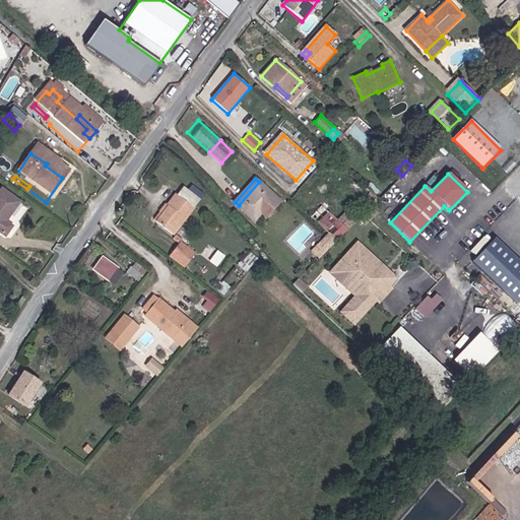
[(259,182),(239,205),(255,219),(262,212),(267,217),(280,202),(259,182)]
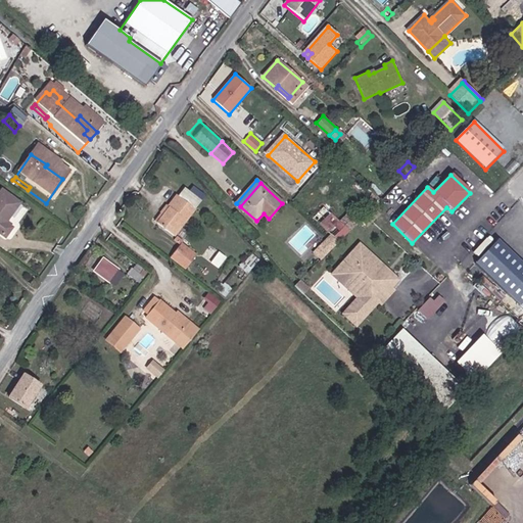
[(169,239),(187,211),(170,199),(161,210),(150,227),(169,239)]
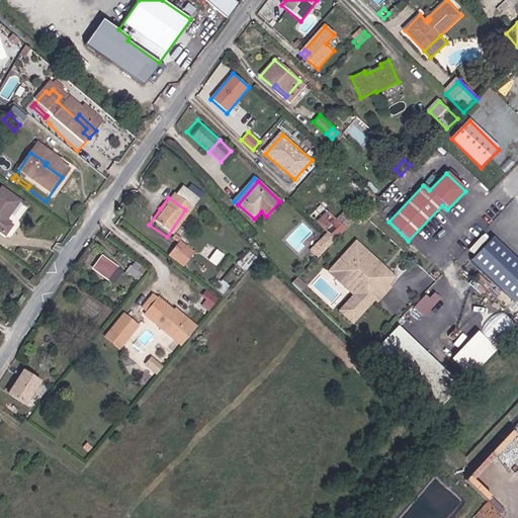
[(0,242),(6,235),(0,230),(0,228),(13,210),(0,200),(0,242)]
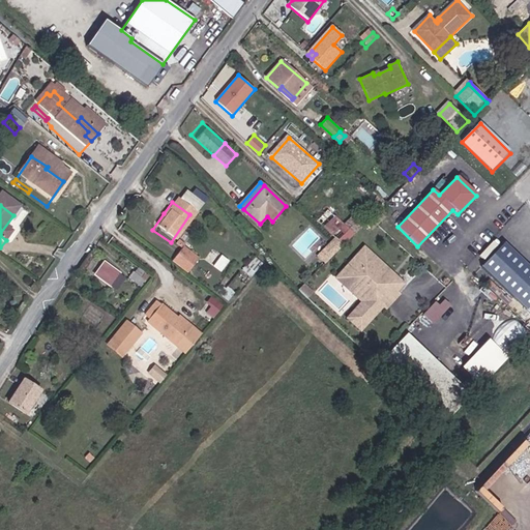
[(150,228),(152,230),(164,213),(159,210),(154,217),(156,219),(150,228)]
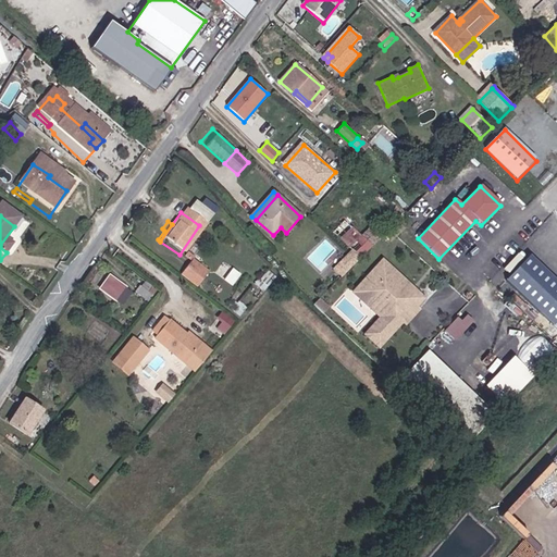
[(391,229),(397,235),(404,229),(397,222),(391,229)]
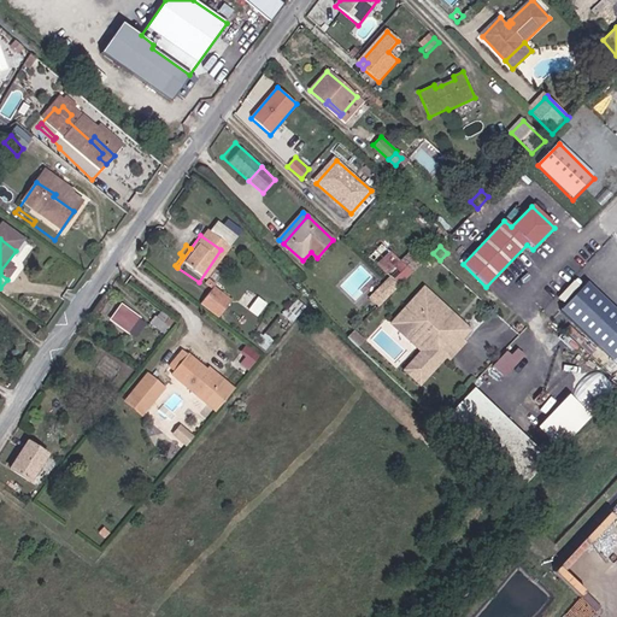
[(400,260),(412,272),(425,258),(415,247),(400,260)]
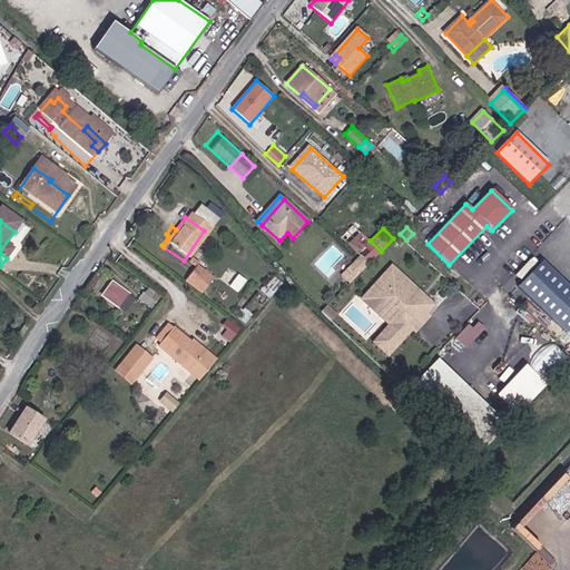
[(469,246),(473,252),(487,238),(481,233),(469,246)]
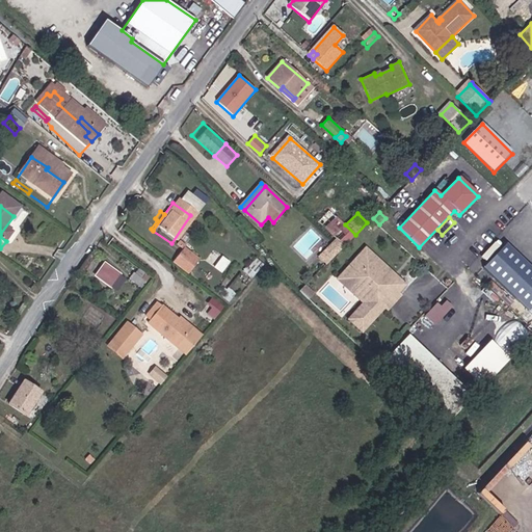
[(368,223),(374,230),(379,224),(373,218),(368,223)]
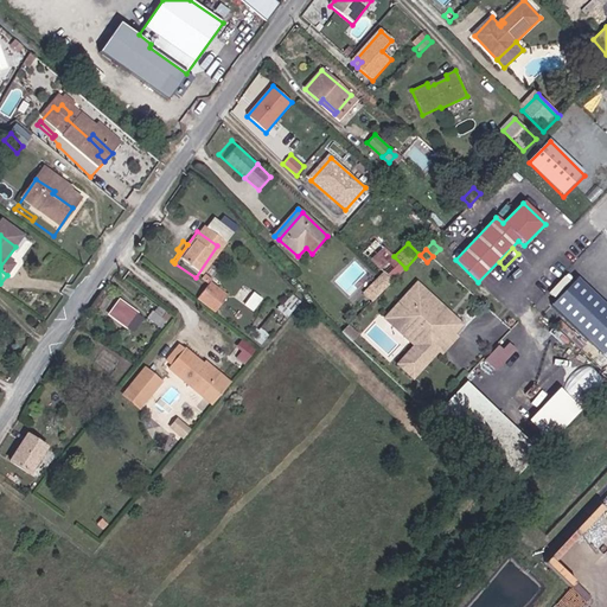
[(394,256),(382,269),(384,273),(393,280),(406,268),(394,256)]
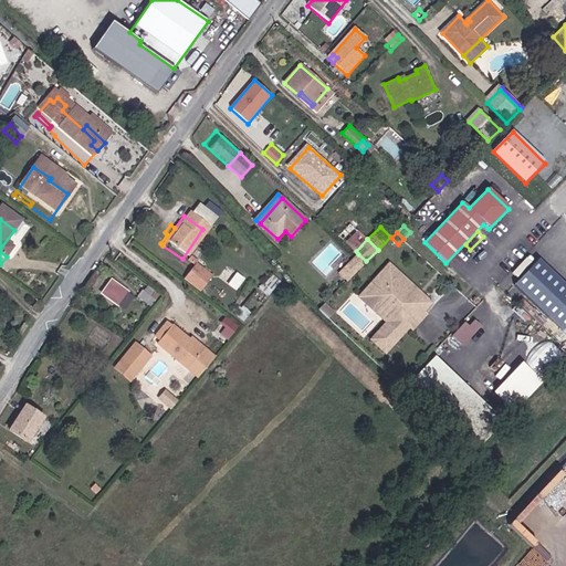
[(358,254),(353,261),(360,269),(367,262),(366,261),(358,254)]
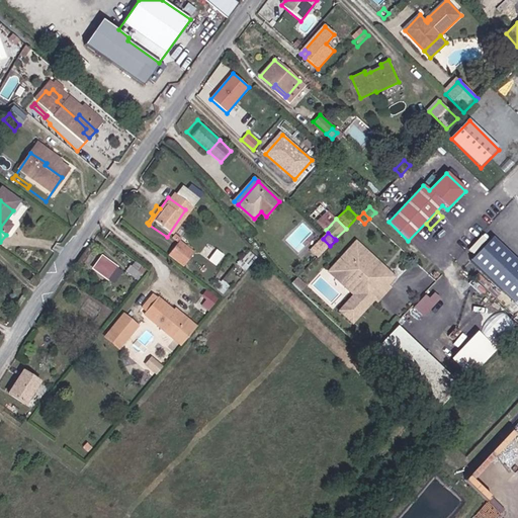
[(475,259),(517,301),(517,255),(498,236),(475,259)]
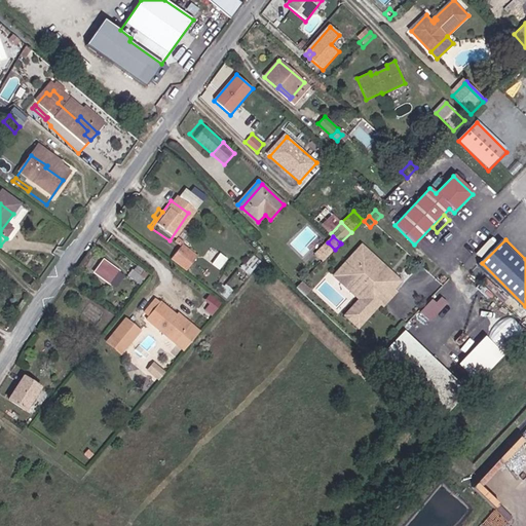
[(323,262),(335,250),(328,242),(315,255),(323,262)]
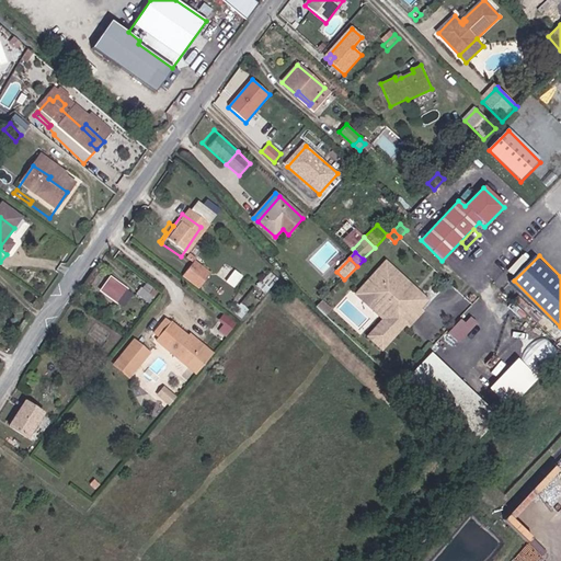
[(404,297),(418,308),(425,300),(386,263),(379,270),(386,276),(388,273),(409,293),(404,297)]
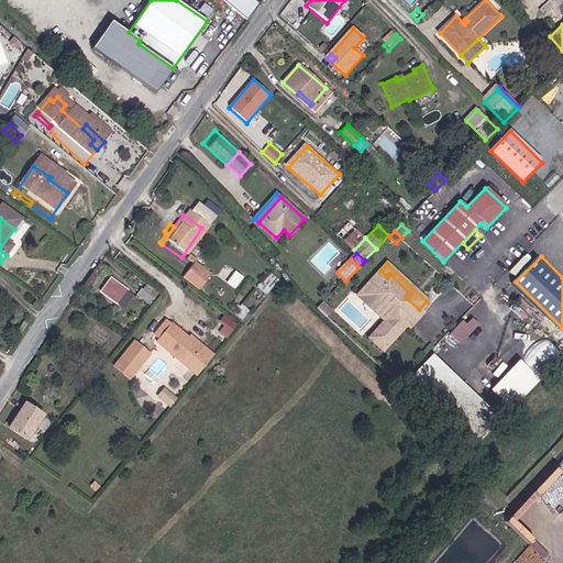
[(208,280),(191,269),(180,284),(198,296),(208,280)]
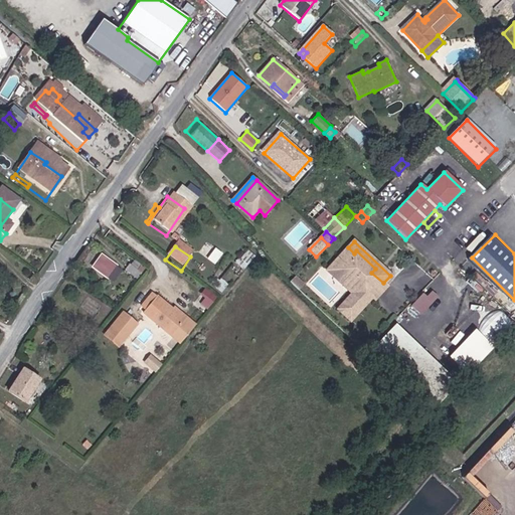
[(354,253),(348,247),(328,270),(335,276),(338,273),(348,282),(344,285),(352,293),(337,308),(349,319),(371,296),(373,299),(385,286),(383,283),(371,273),(375,269),(356,250),(354,253)]
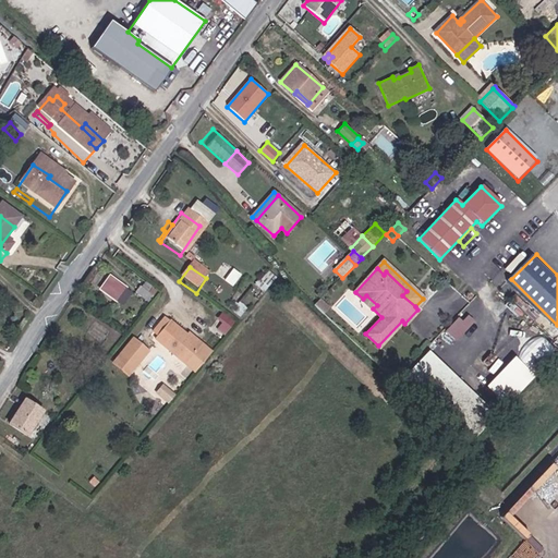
[(113,307),(122,294),(105,281),(99,290),(102,291),(98,298),(113,307)]
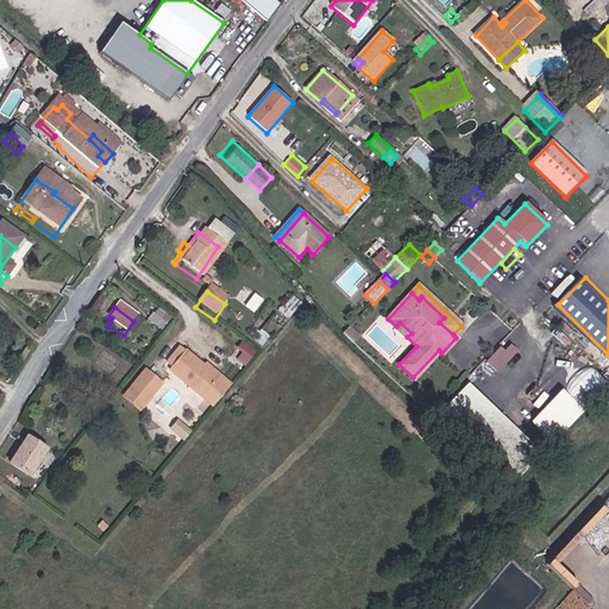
[(158,334),(165,324),(162,321),(163,320),(154,314),(151,319),(149,318),(144,325),(158,334)]
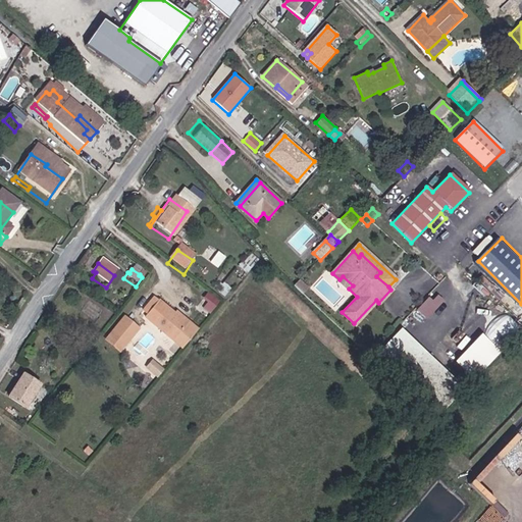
[(340,279),(349,289),(353,285),(343,276),(340,279)]
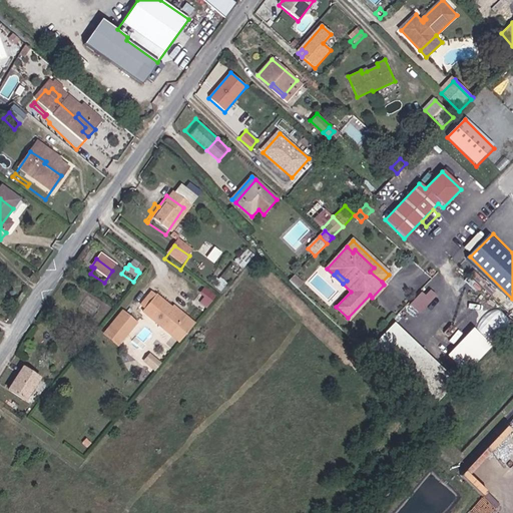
[(291,280),(298,287),(302,283),(295,276),(291,280)]
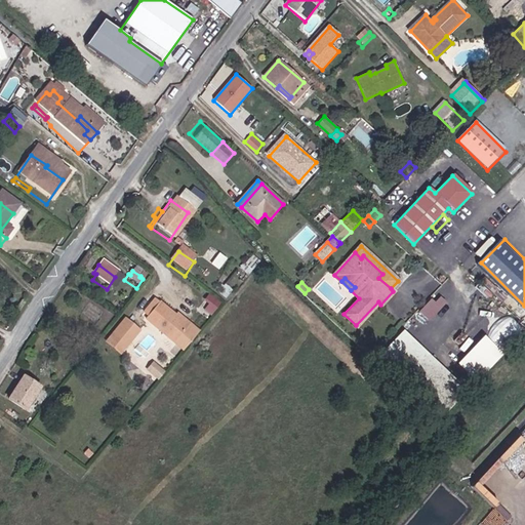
[(202,307),(211,314),(221,303),(212,294),(202,307)]
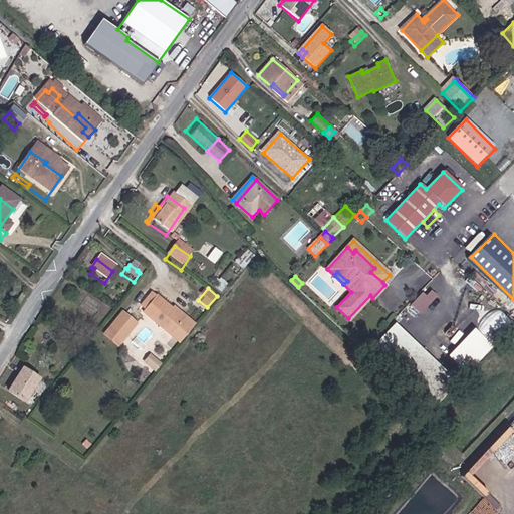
[(432,288),(427,294),(423,290),(411,303),(422,314),(440,295),(432,288)]
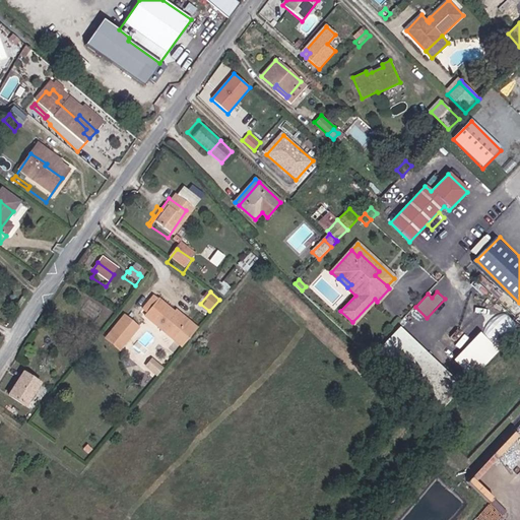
[(141,321),(169,344),(183,328),(171,319),(172,318),(151,301),(139,315),(143,318),(141,321)]
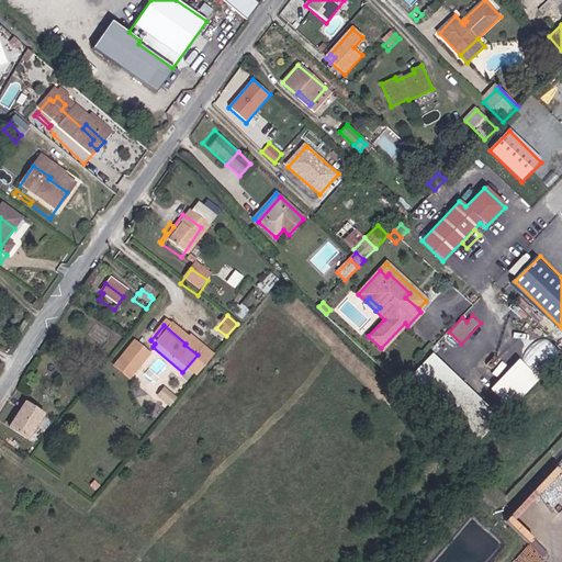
[(208,361),(186,344),(184,345),(198,355),(182,372),(192,380),(208,361)]
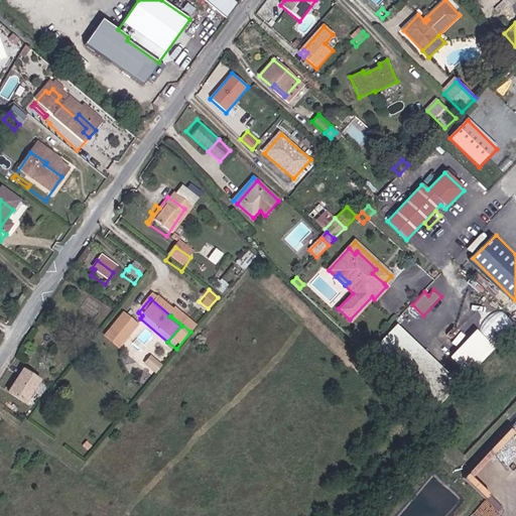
[(506,321),(515,330),(515,328),(515,319),(511,315),(506,321)]
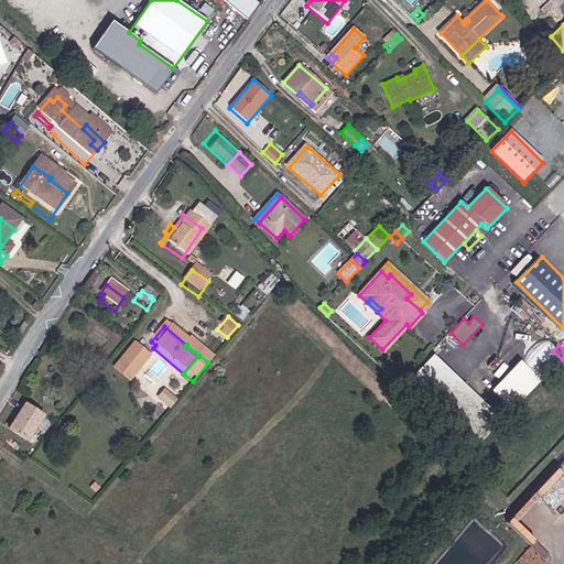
[(125,386),(145,361),(130,348),(109,372),(125,386)]
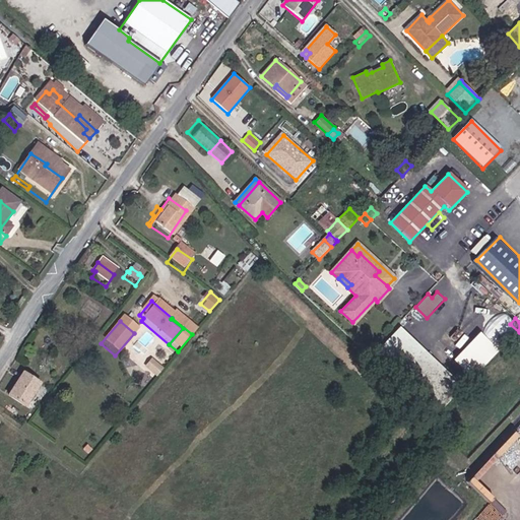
[(150,343),(143,337),(129,354),(136,361),(150,343)]
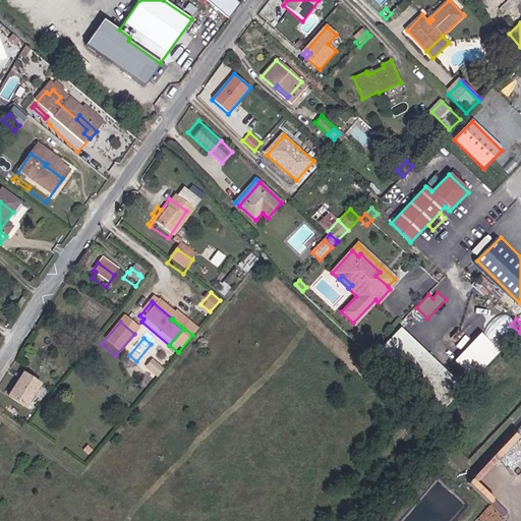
[(153,346),(151,344),(136,361),(138,363),(153,346)]
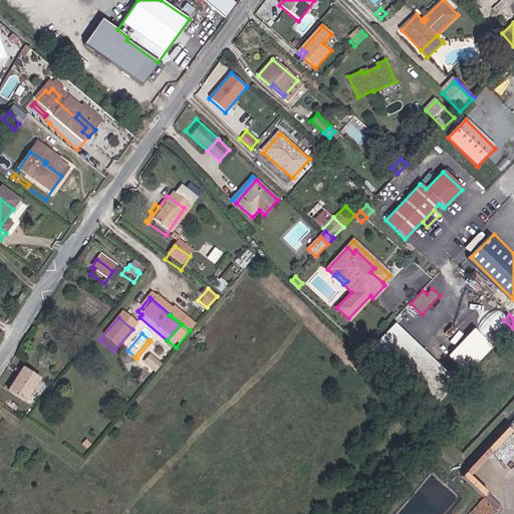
[(454,388),(417,350),(399,368),(437,406),(454,388)]
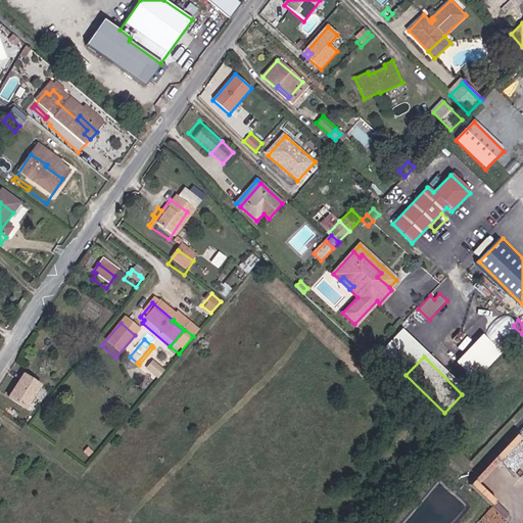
[(1,406),(18,416),(34,392),(17,381),(1,406)]
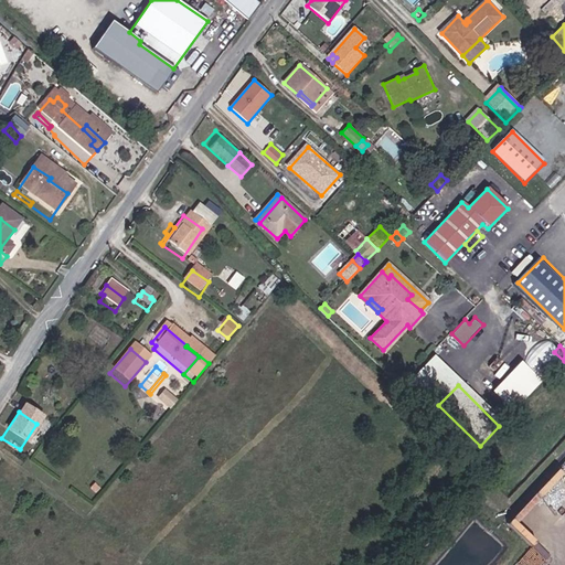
[(548,470),(508,515),(521,528),(564,478),(564,468),(562,466),(554,475),(548,470)]
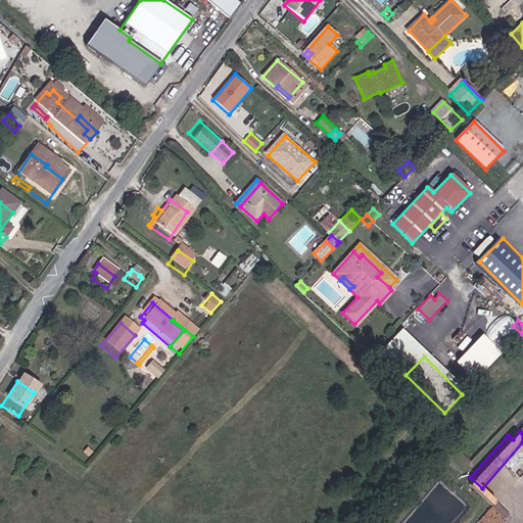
[(522,447),(485,482),(492,490),(522,463),(522,447)]
